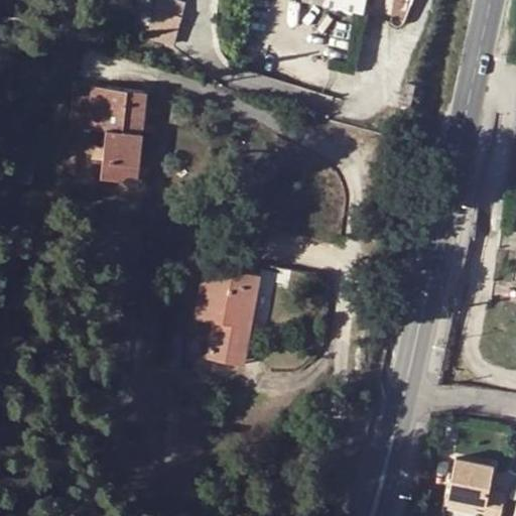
[(178,15),(151,8),(147,23),(174,31),(178,15)]
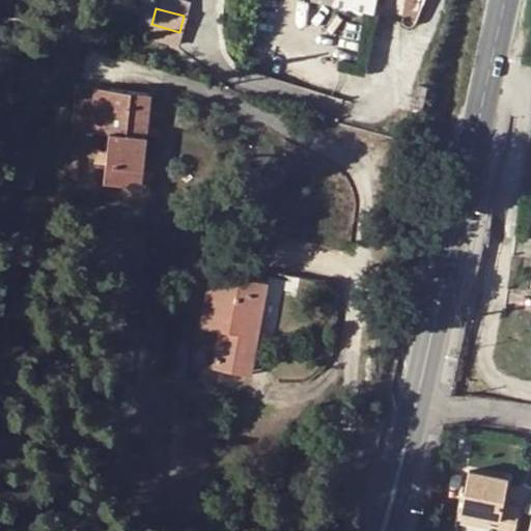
[(179,32),(151,24),(143,52),(171,59),(179,32)]
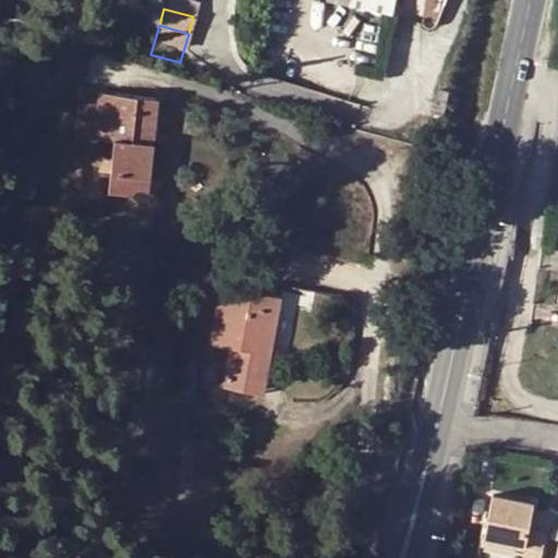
[(158,100),(79,92),(74,136),(113,140),(107,191),(147,194),(149,176),(137,174),(142,134),(154,135),(158,100)]
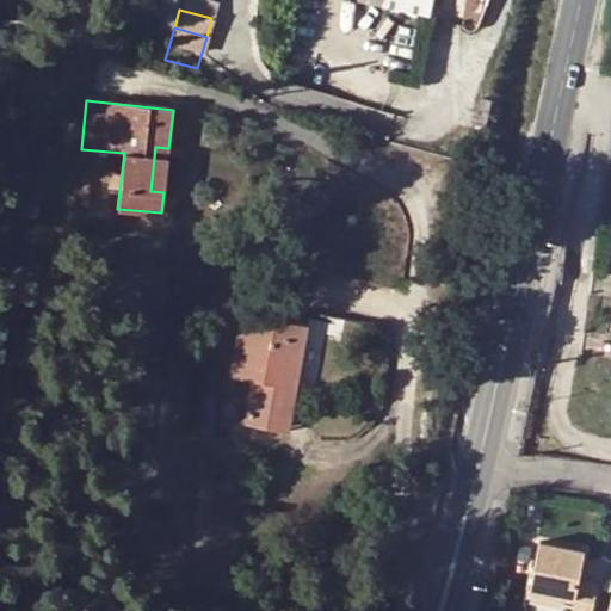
[(164,192),(168,148),(155,147),(150,191),(164,192)]
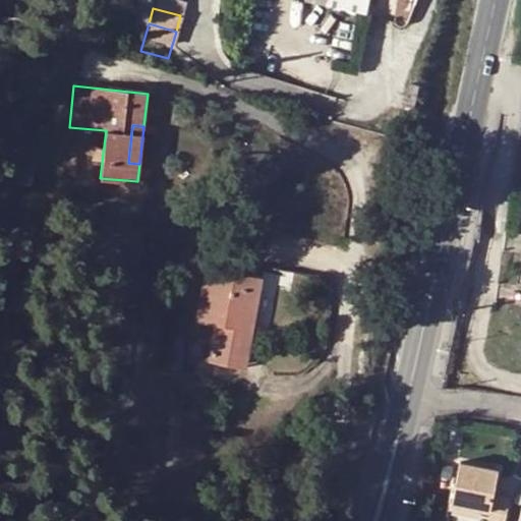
[(196,322),(215,325),(208,362),(234,366),(243,316),(253,317),(261,279),(207,269),(196,322)]
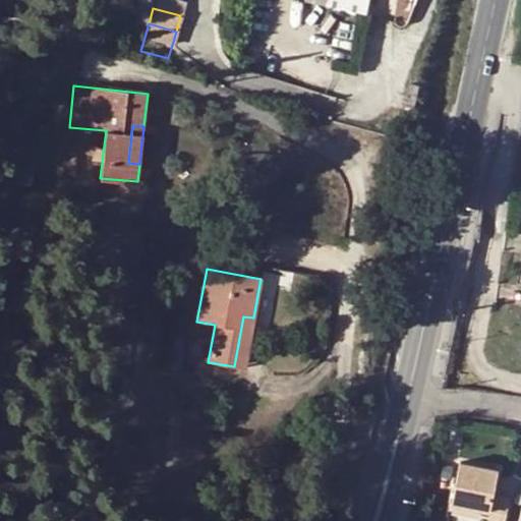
[(253,317),(243,316),(234,366),(243,368),(253,317)]
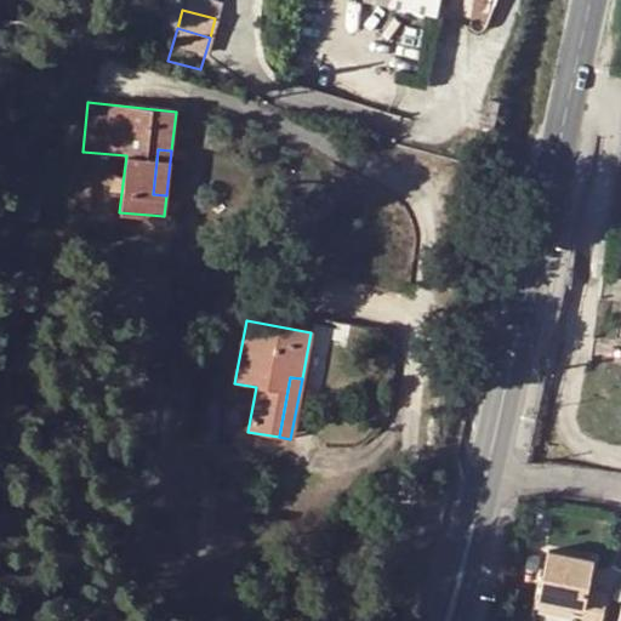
[(543,551),(535,599),(581,608),(577,620),(597,620),(603,593),(584,590),(590,559),(543,551)]
